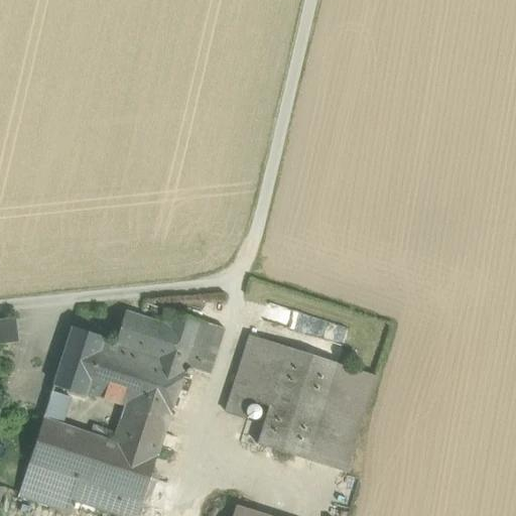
[(169,326),(125,311),(115,344),(159,358),(167,331),(169,326)]
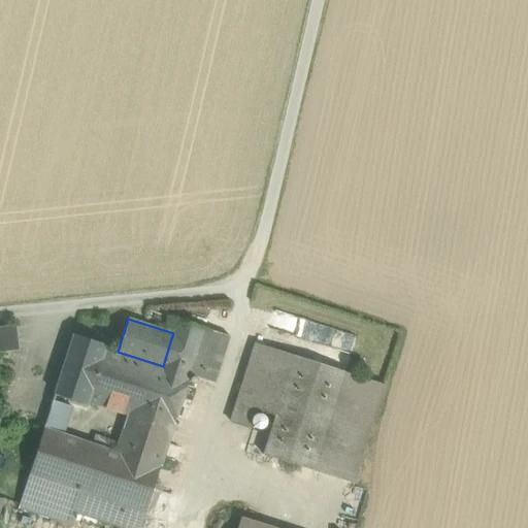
[(205,329),(177,320),(173,333),(171,338),(199,348),(205,329)]
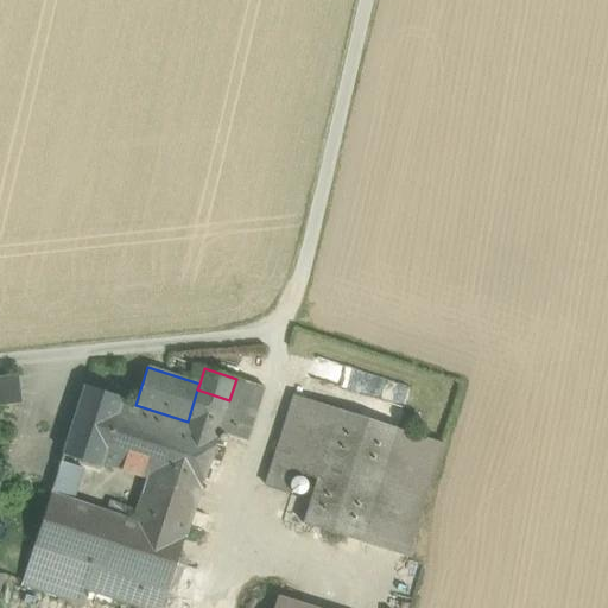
[(0,404),(21,403),(19,373),(0,373),(0,404)]
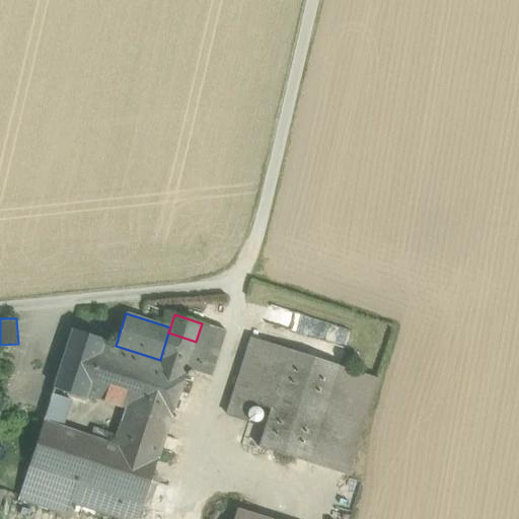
[(225,330),(202,323),(196,342),(187,368),(187,369),(193,371),(210,377),(225,330)]
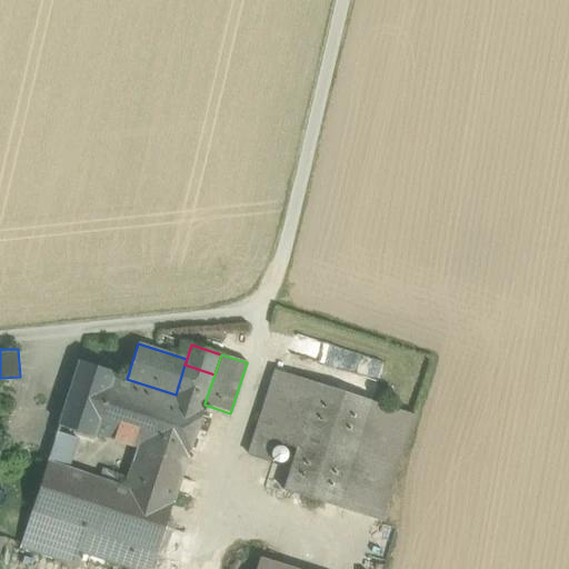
[(115,372),(80,361),(59,426),(95,437),(95,435),(113,375),(115,372)]
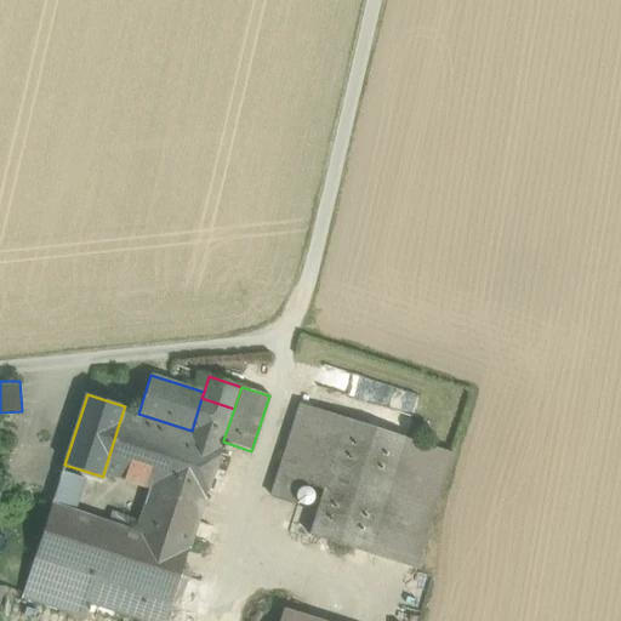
[(234,409),(201,398),(192,431),(223,440),(234,409)]
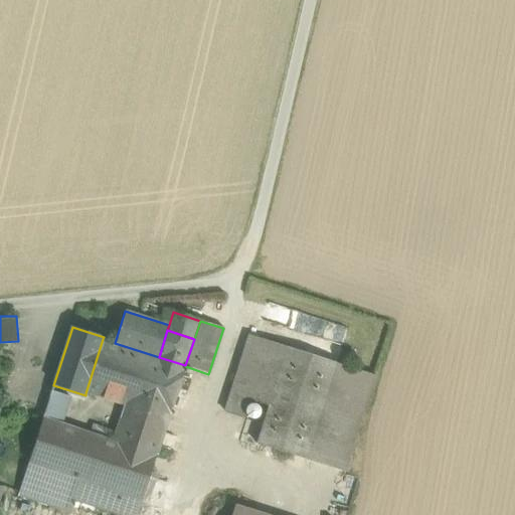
[(287,347),(249,335),(225,411),(243,417),(249,399),(269,405),(287,347)]
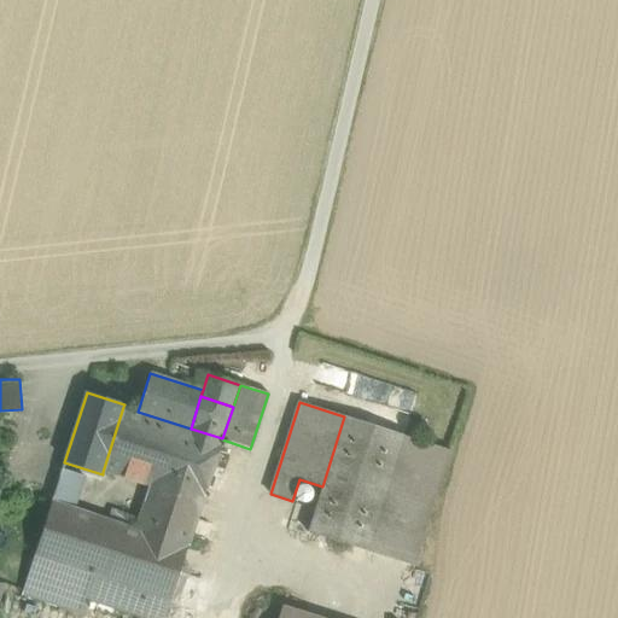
[(138,412),(123,407),(103,472),(151,488),(202,503),(222,439),(222,438),(191,429),(138,412)]
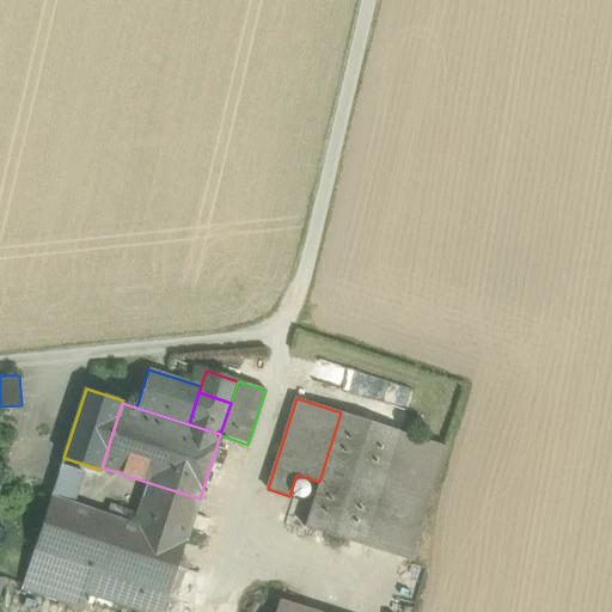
[(399,430),(341,412),(319,482),(305,527),(363,545),(399,430)]
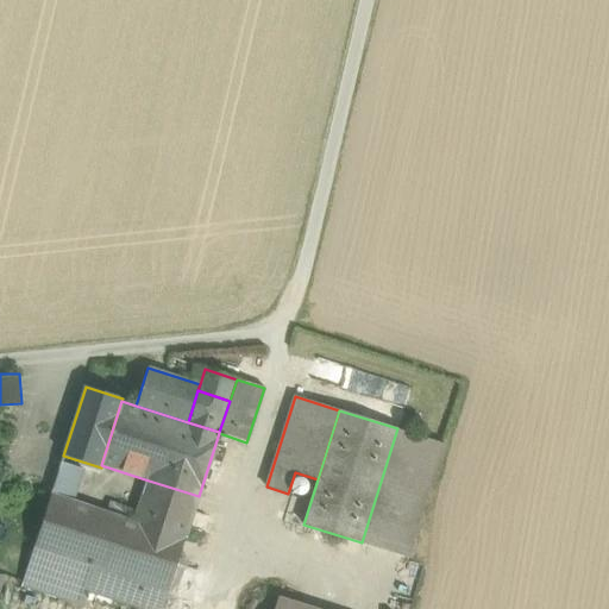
[(61,464),(50,495),(73,502),(82,471),(61,464)]
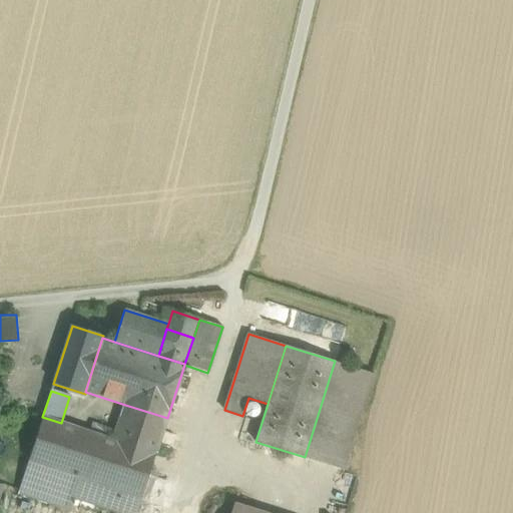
[(167,418),(125,405),(121,417),(163,431),(167,418)]
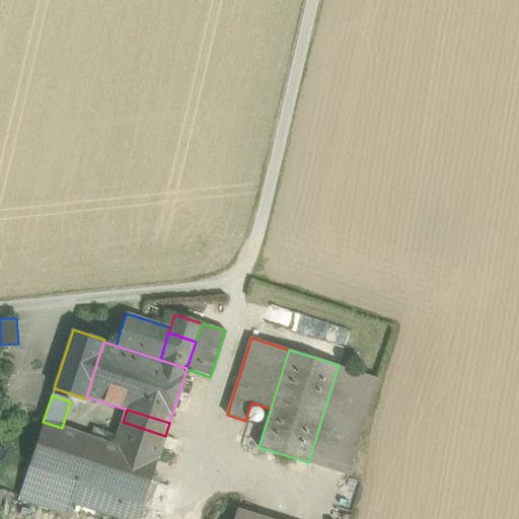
[(62,428),(43,422),(28,467),(77,483),(113,494),(144,504),(158,459),(116,445),(62,428)]
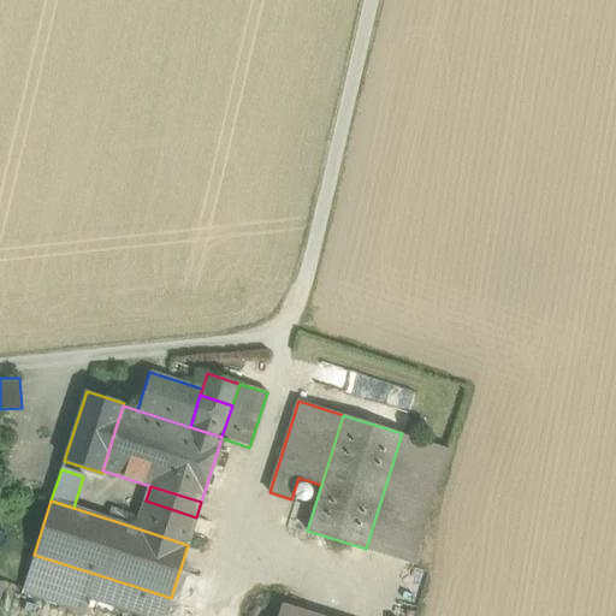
[(196,517),(146,501),(137,528),(188,545),(196,517)]
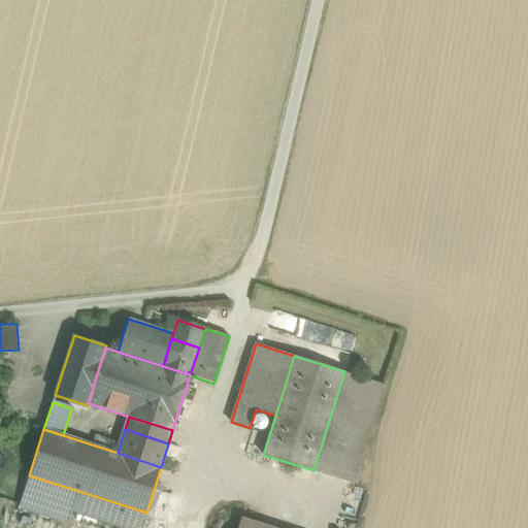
[(78,491),(29,475),(19,507),(69,523),(73,512),(72,510),(78,491)]
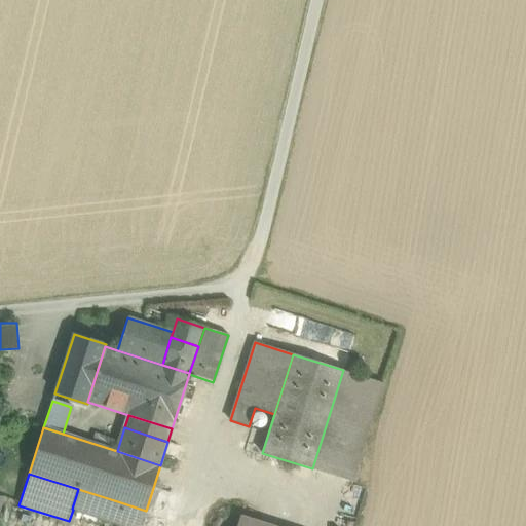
[(114,500),(78,489),(72,509),(73,510),(108,520),(114,500)]
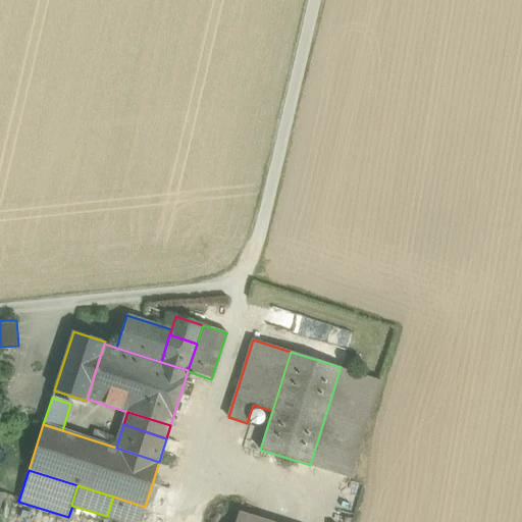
[(139,521),(145,507),(113,497),(107,516),(124,521),(139,521)]
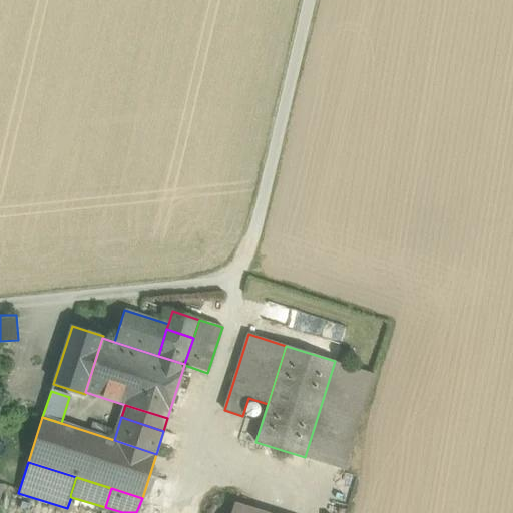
[(230,512),(274,512),(234,502),(230,512)]
